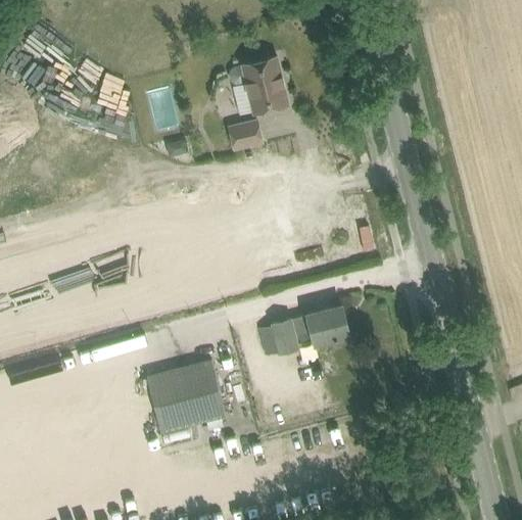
[(251,114),(268,110),(288,106),(276,57),(230,68),(228,75),(230,80),(233,83),(238,85),(244,84),(251,114)]
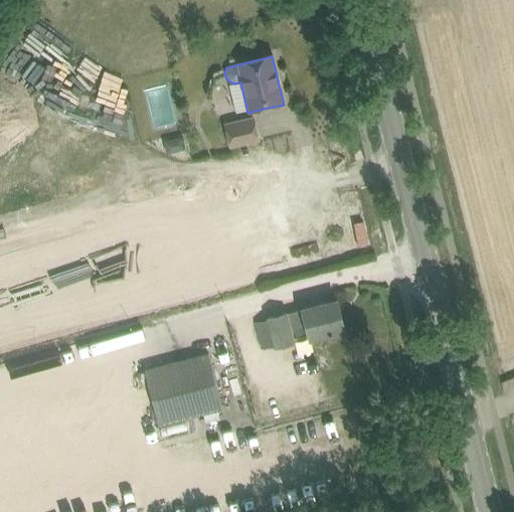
[(81,98),(79,110),(89,111),(91,100),(81,98)]
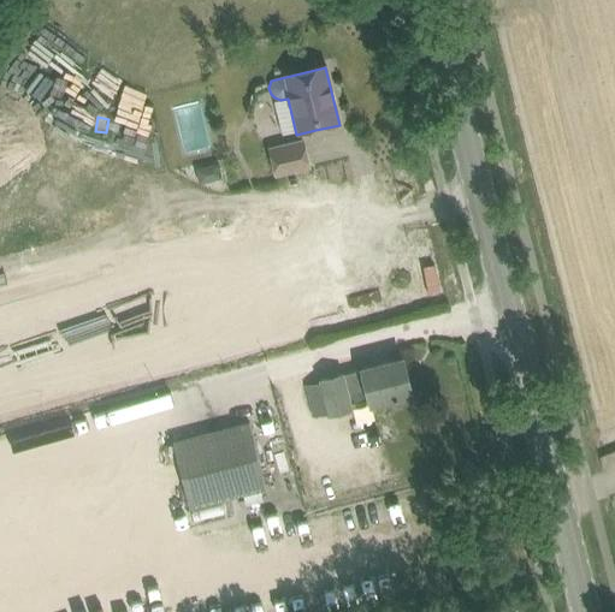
[(275,177),(285,174),(308,168),(302,143),(268,152),(275,177)]
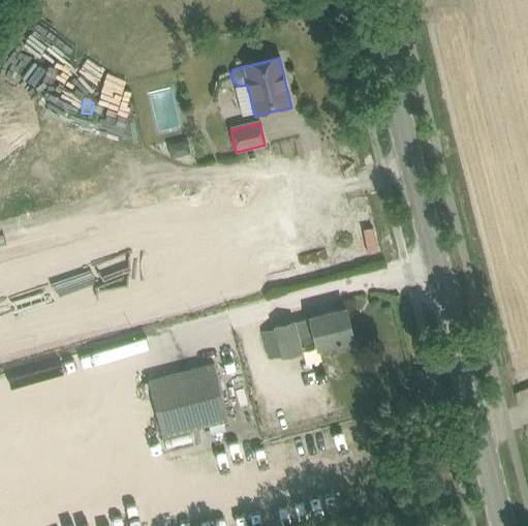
[(188,141),(166,145),(169,159),(190,155),(188,141)]
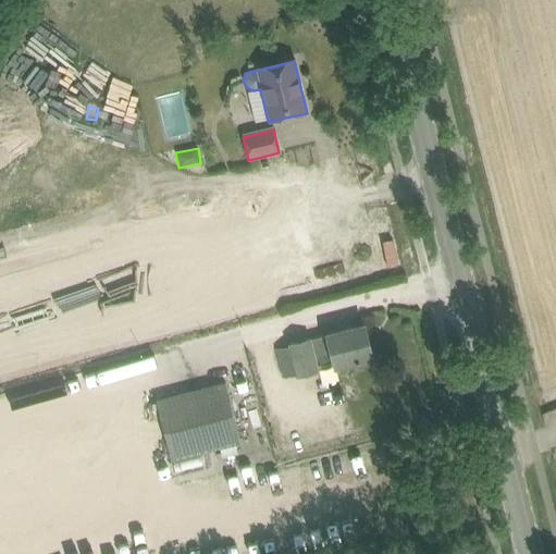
[(275,279),(0,340),(0,376),(283,314),(275,279)]
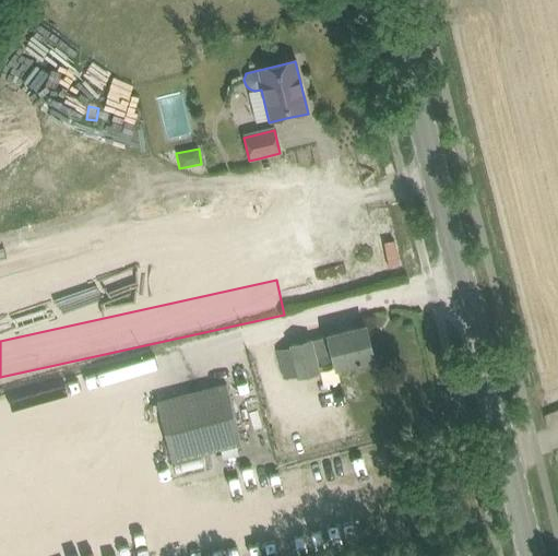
[(275,350),(284,380),(372,359),(365,328),(275,350)]
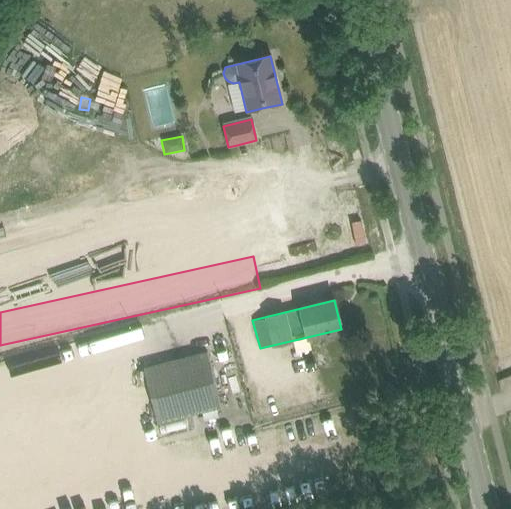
[(157,422),(155,424),(221,407),(206,351),(142,367),(157,422)]
